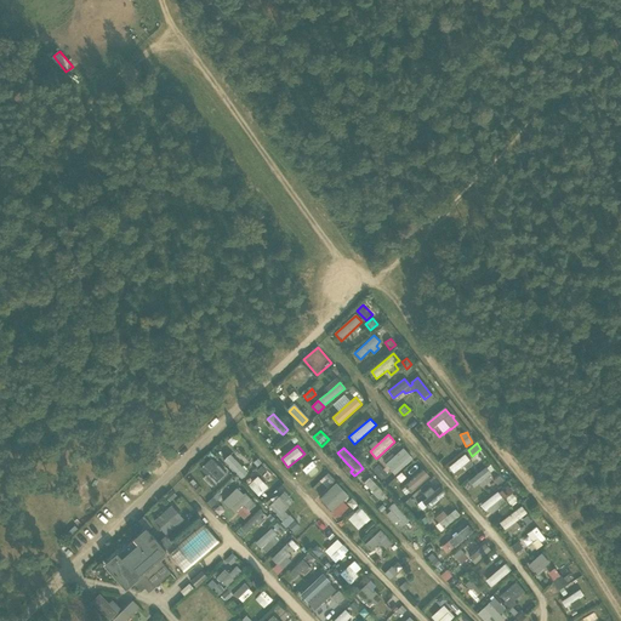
[(394,474),(412,459),(404,448),(386,465),(394,474)]
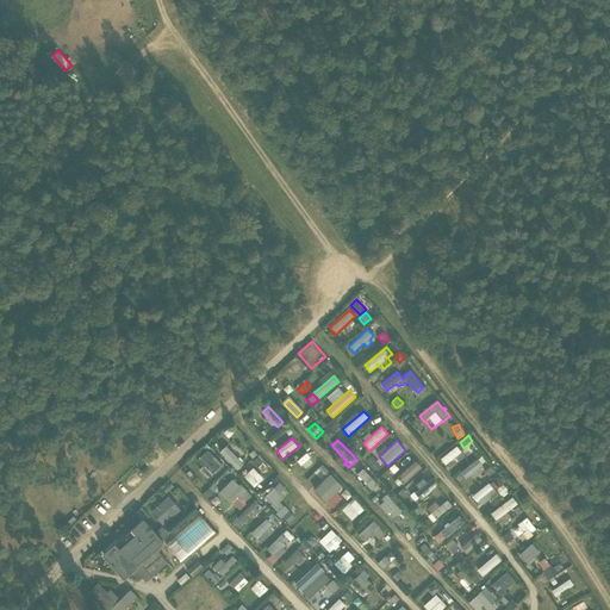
[(241,467),(243,464),(226,446),(223,448),(221,452),(237,470),(241,467)]
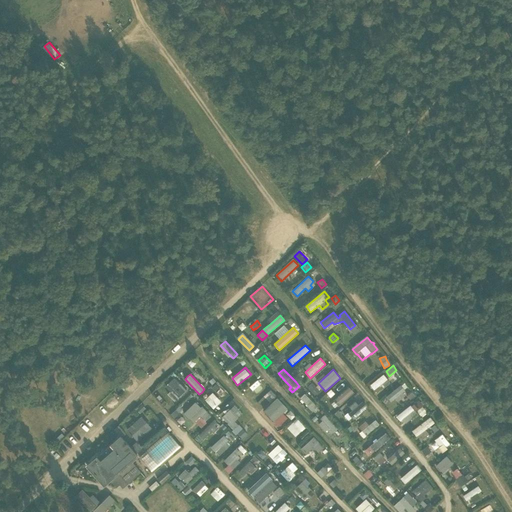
[(389,383),(383,375),(370,386),(374,391),(382,384),(385,387),(389,383)]
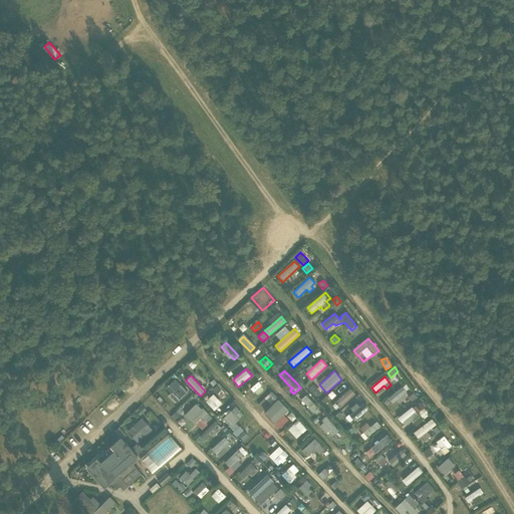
[(171,383),(166,389),(171,393),(172,391),(180,399),(180,400),(188,392),(175,379),(171,383)]
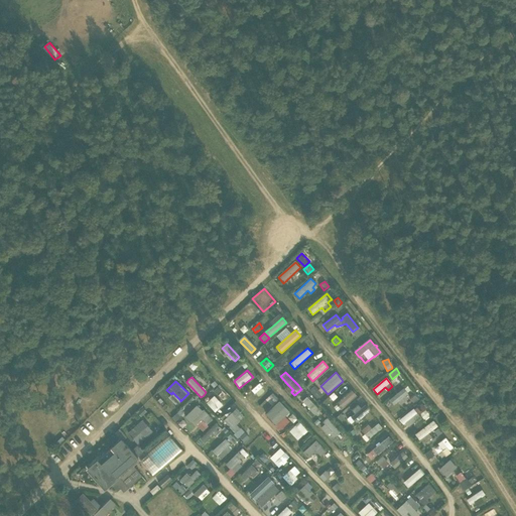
[(263,389),(258,384),(249,393),(256,401),(264,393),(261,391),(263,389)]
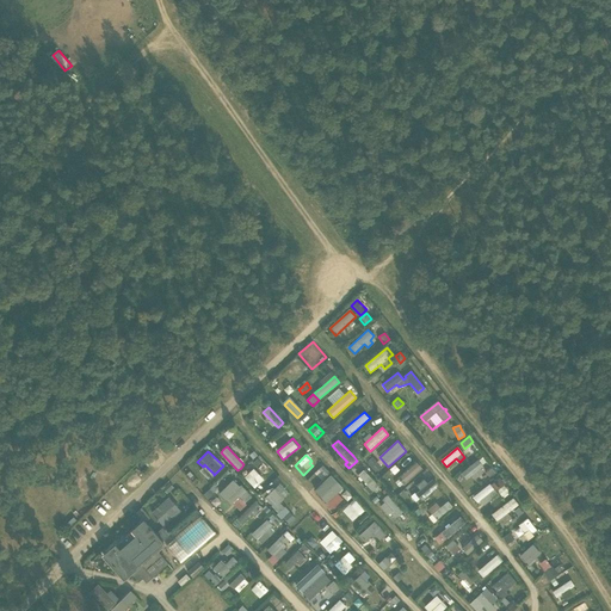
[(372,457),(366,462),(374,469),(380,464),(372,457)]
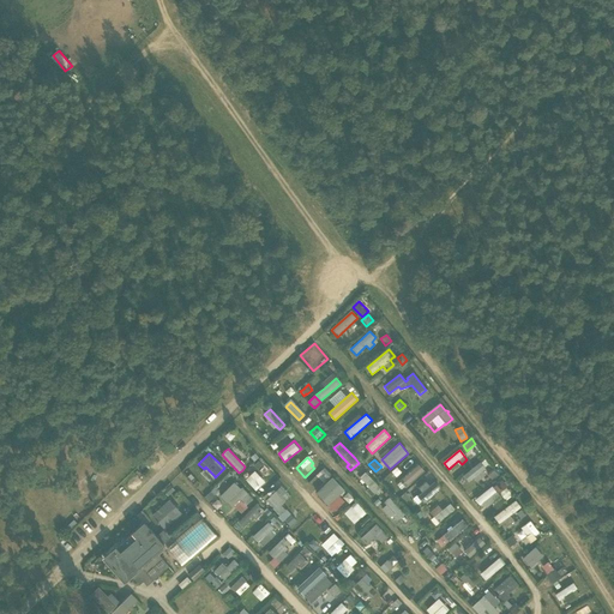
[(399,480),(401,481),(397,485),(402,488),(405,486),(405,487),(425,470),(419,463),(399,480)]
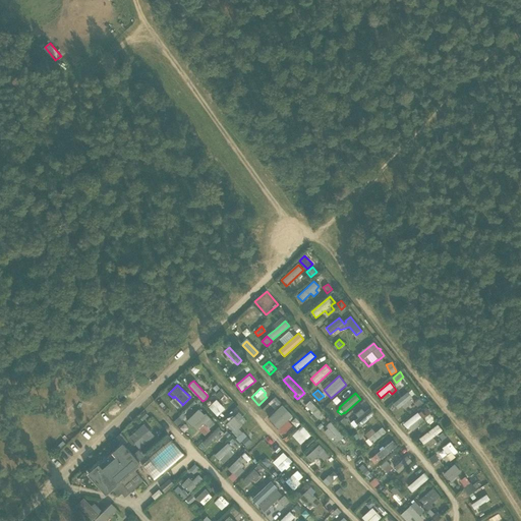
[(412,399),(407,393),(393,404),(398,410),(402,406),(404,410),(412,403),(410,400),(412,399)]
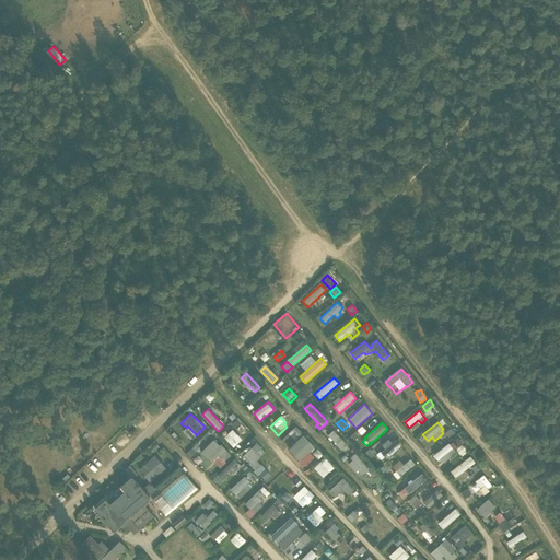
[(448,428),(443,431),(448,438),(453,433),(448,428)]
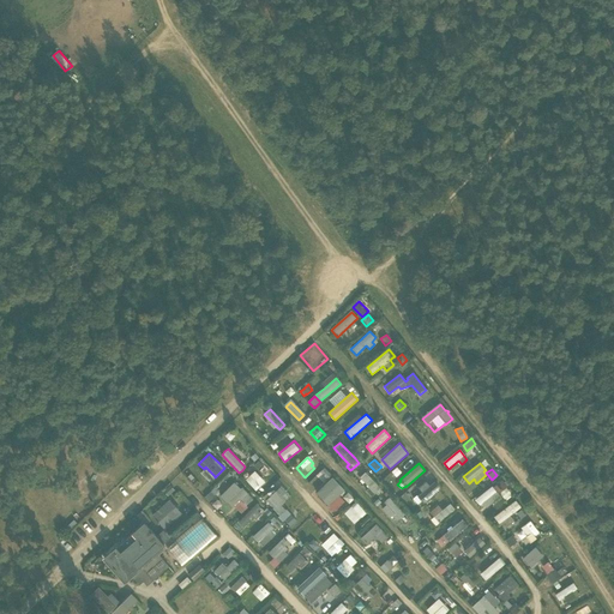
[(366,471),(360,477),(369,487),(366,491),(371,497),(374,493),(380,487),(366,471)]
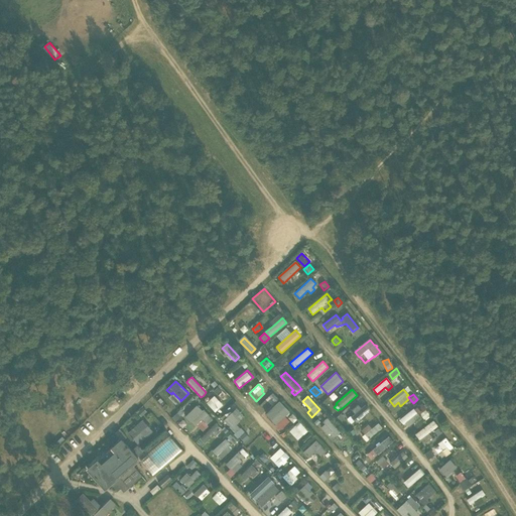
[(218,409),(210,400),(207,403),(215,412),(218,409)]
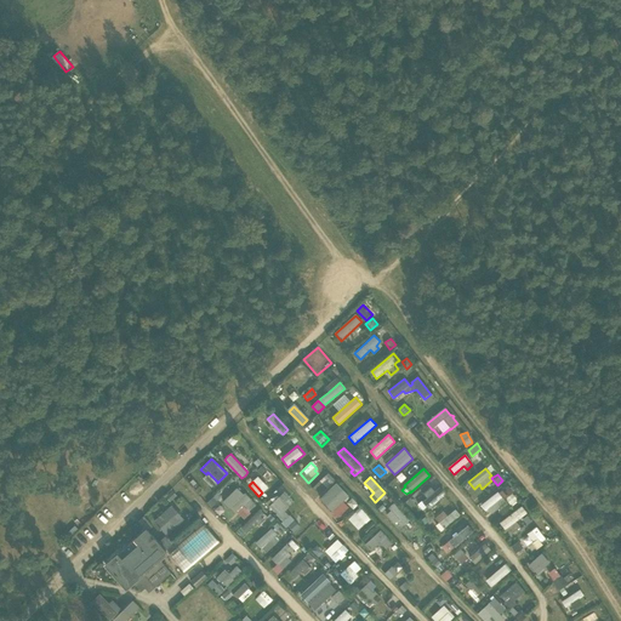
[(348,507),(343,501),(349,496),(336,483),(319,499),(332,512),(339,517),(348,507)]
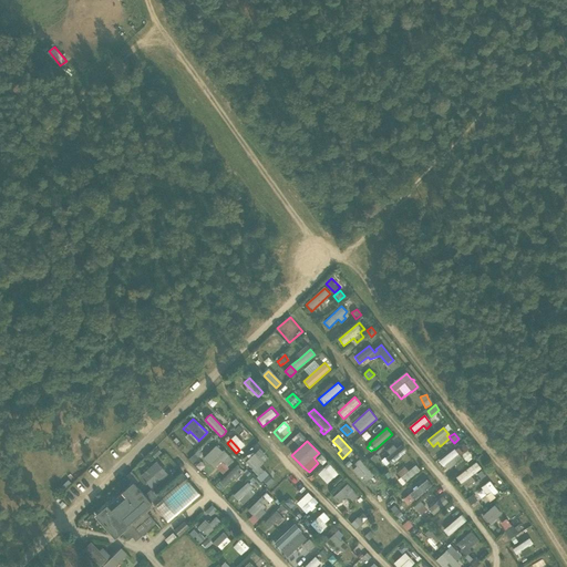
[(390,462),(391,464),(406,451),(401,444),(398,449),(393,444),(385,450),(387,451),(390,454),(385,459),(390,462)]
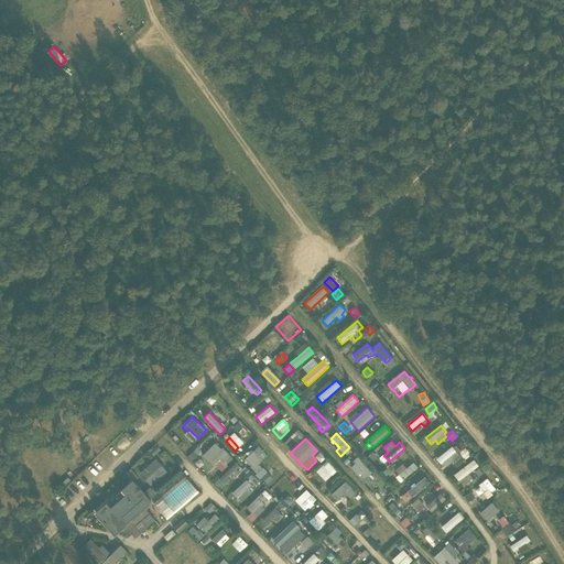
[(465,448),(459,442),(454,447),(458,453),(465,448)]
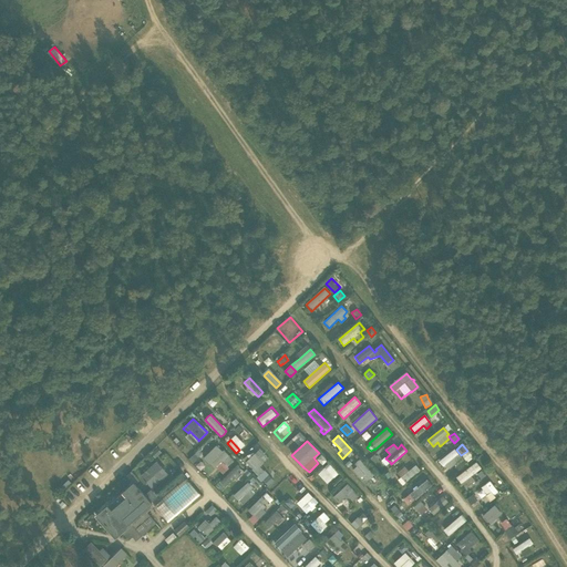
[(224,450),(222,452),(216,445),(204,457),(209,464),(212,462),(216,466),(222,462),(227,466),(234,460),(224,450)]
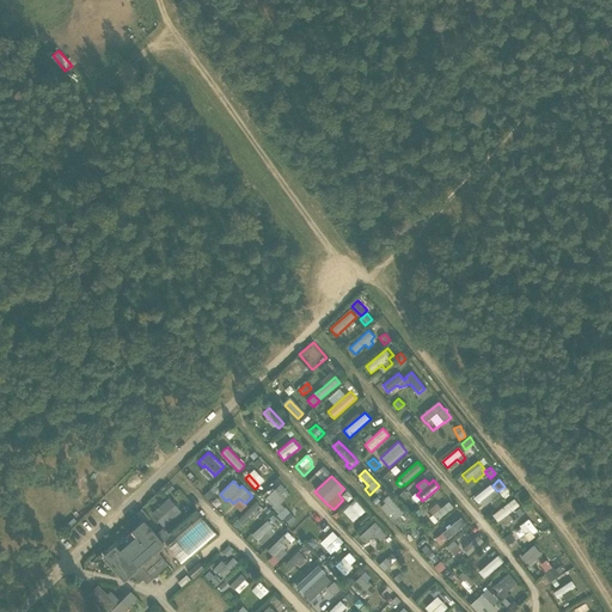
[(499,496),(490,485),(473,499),(478,505),(481,503),(484,508),(499,496)]
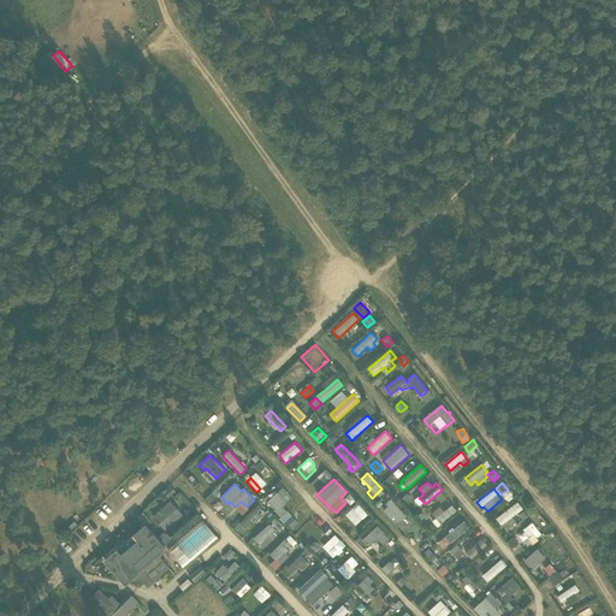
[(277,492),(267,502),(282,516),(279,519),(284,523),(291,516),(283,507),(286,503),(277,492)]
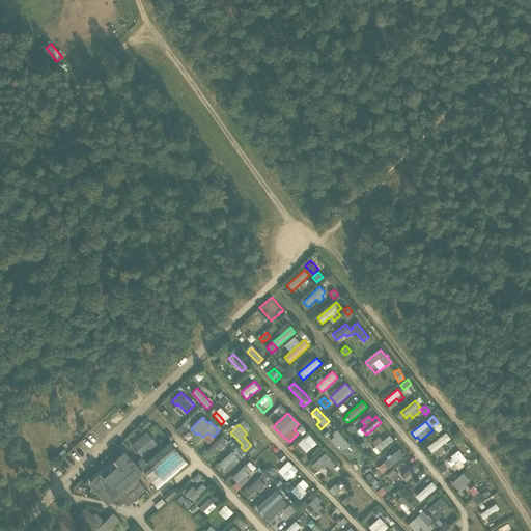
[(182,425),(177,429),(180,434),(186,429),(186,428),(182,425)]
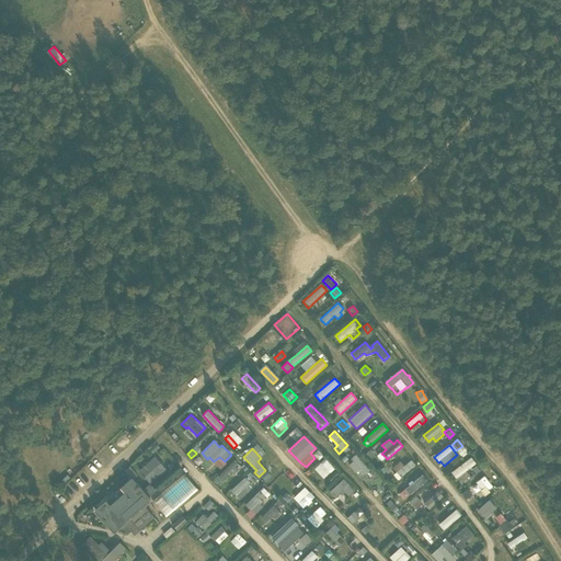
[(351,459),(359,468),(357,470),(363,476),(365,474),(370,470),(356,455),(351,459)]
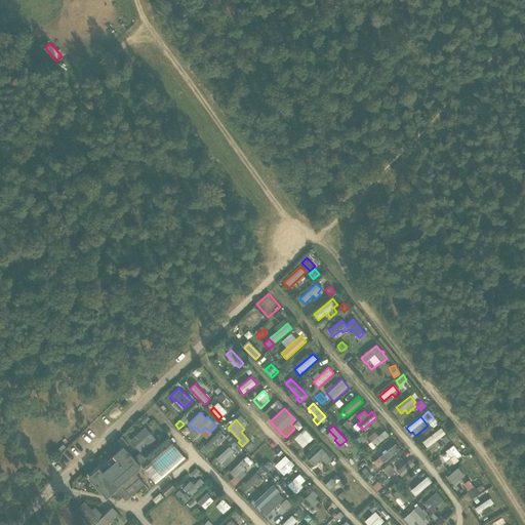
[(447,432),(443,426),(421,442),(426,447),(427,446),(431,451),(439,445),(435,440),(447,432)]
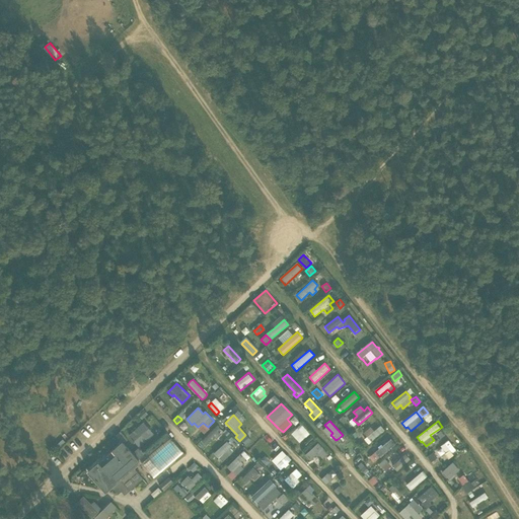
[(143,422),(128,435),(139,447),(154,434),(143,422)]
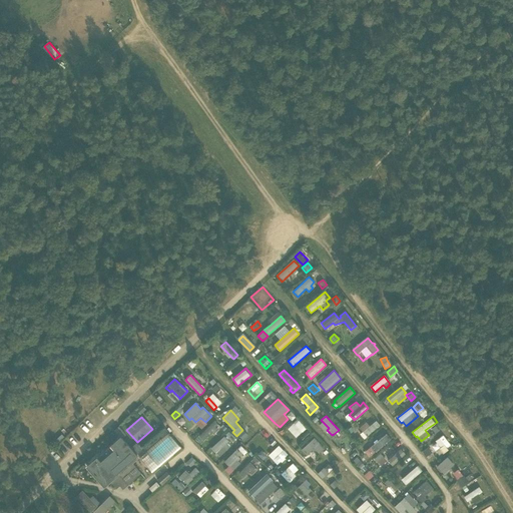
[(297,437),(307,428),(298,418),(288,428),(297,437)]
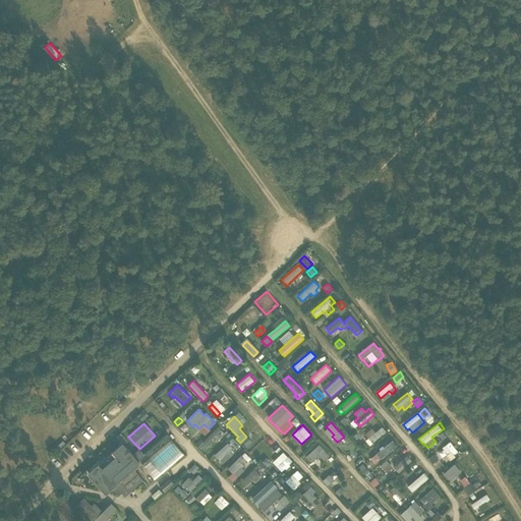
[(372,444),(387,431),(383,426),(375,432),(372,428),(365,435),(368,439),(365,441),(369,446),(372,444)]
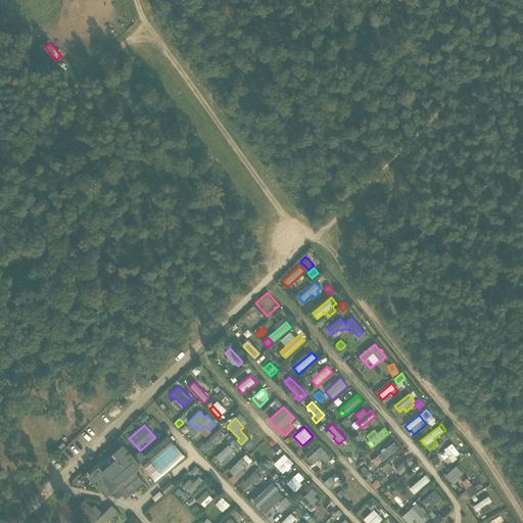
[(216,440),(218,442),(223,437),(221,435),(223,433),(219,429),(203,444),(207,448),(216,440)]
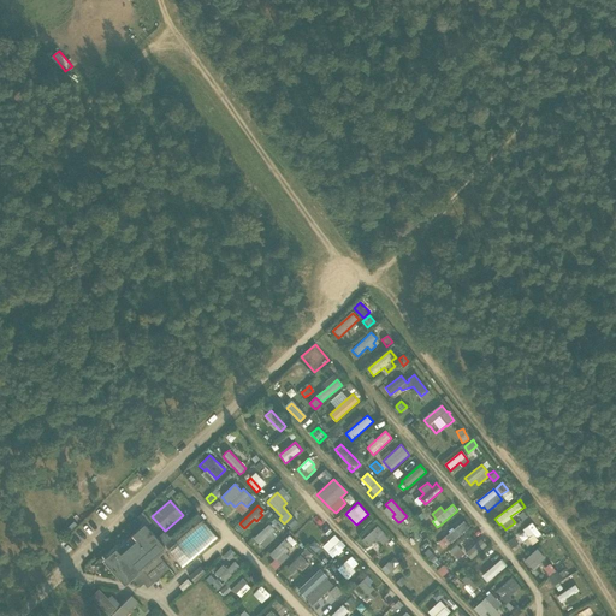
[(143,525),(144,523),(147,526),(150,522),(143,513),(137,517),(143,525)]
